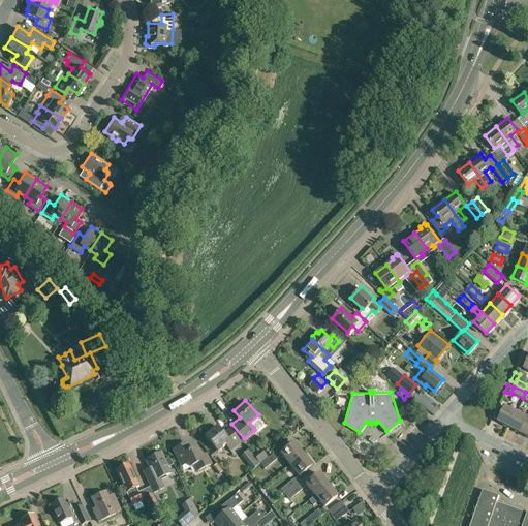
[(508,425),(516,410),(505,404),(497,419),(508,425)]
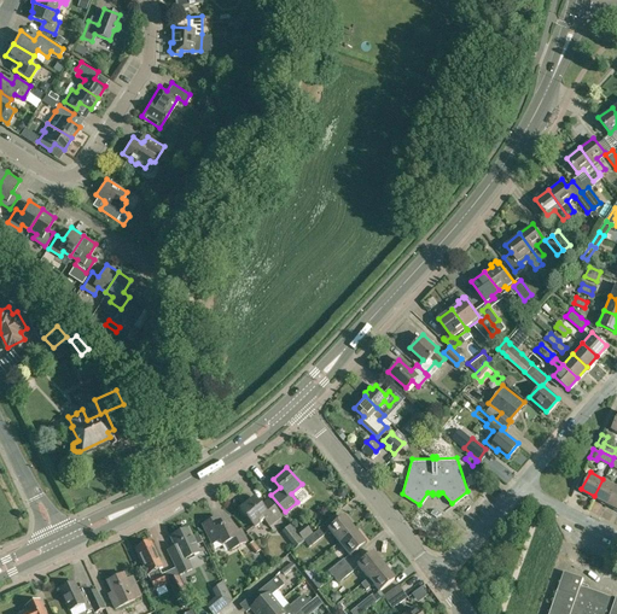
[(616,485),(603,479),(594,496),(607,503),(616,485)]
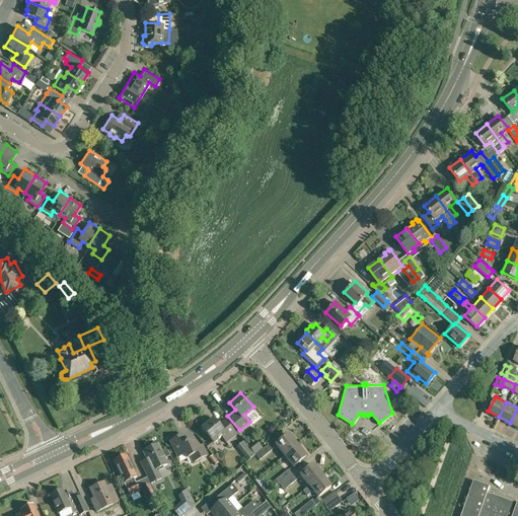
[(207,447),(213,442),(213,441),(221,434),(225,440),(235,432),(223,418),(217,423),(212,417),(200,426),(211,439),(205,443),(207,447)]
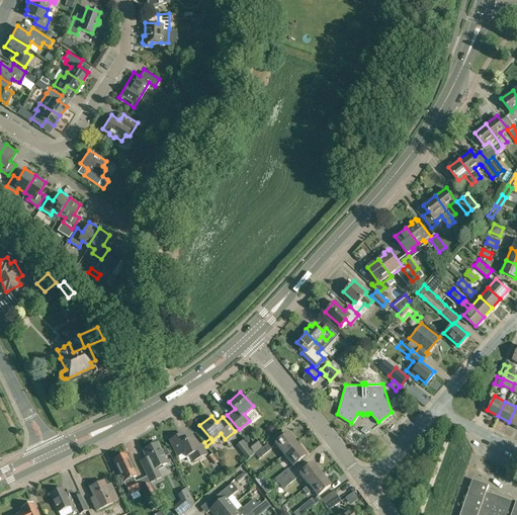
[(283,452),(296,442),(286,431),(274,441),(283,452)]
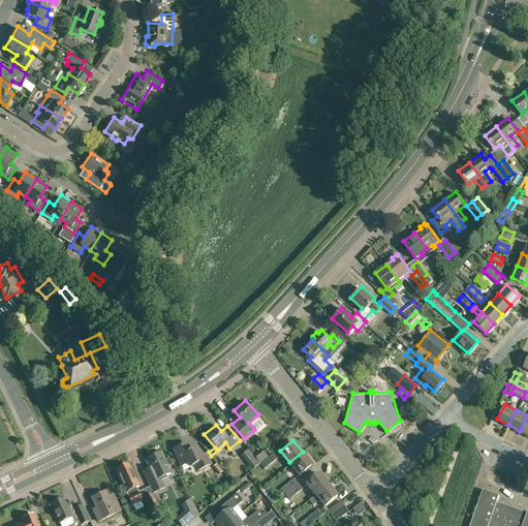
[(195,469),(210,462),(205,452),(200,455),(195,444),(187,450),(183,441),(172,447),(180,464),(187,460),(189,465),(192,463),(195,469)]
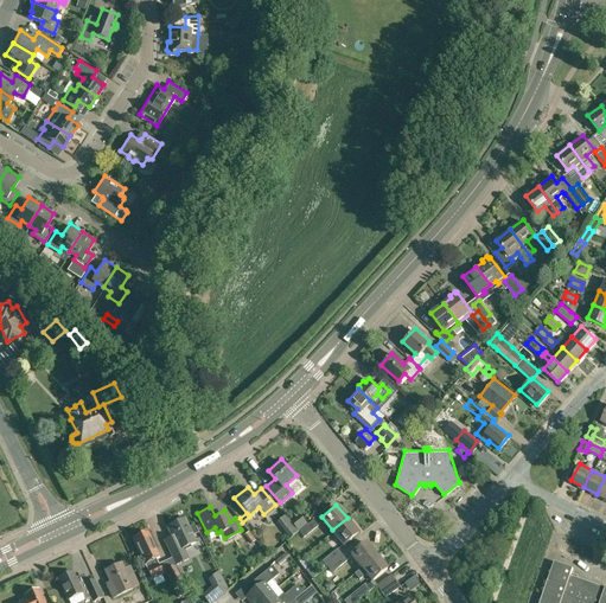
[(297,530),(306,521),(298,512),(289,520),(297,530)]
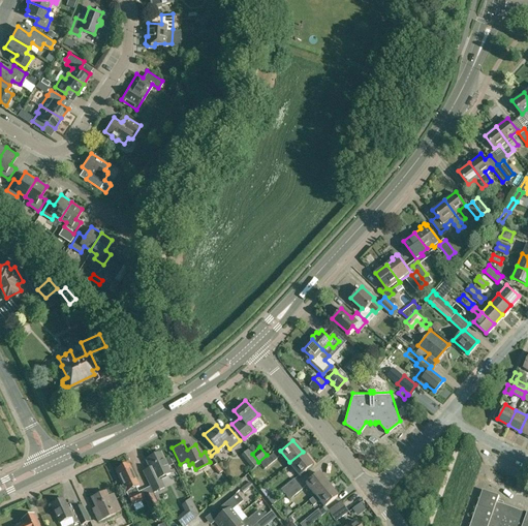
[(158,476),(173,469),(172,466),(168,468),(159,451),(145,458),(151,469),(144,472),(153,490),(163,486),(158,476)]
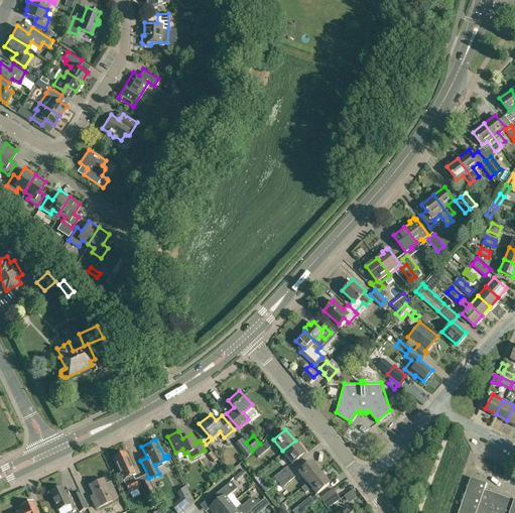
[(269,444),(265,439),(253,450),(257,455),(269,444)]
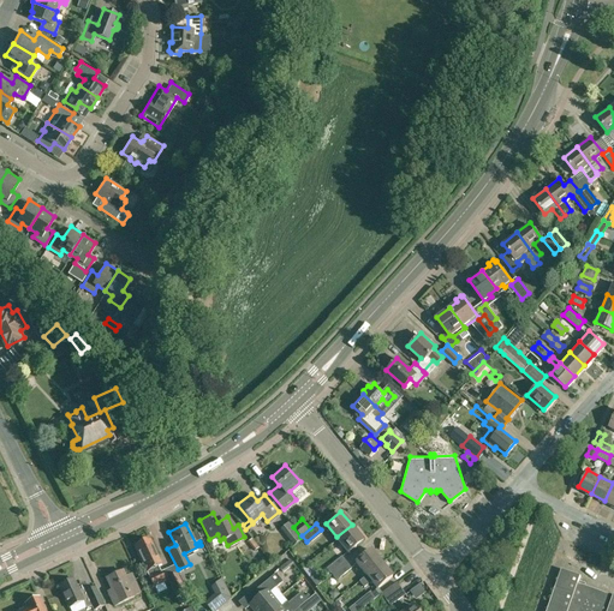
[(352,525),(337,537),(347,550),(362,538),(352,525)]
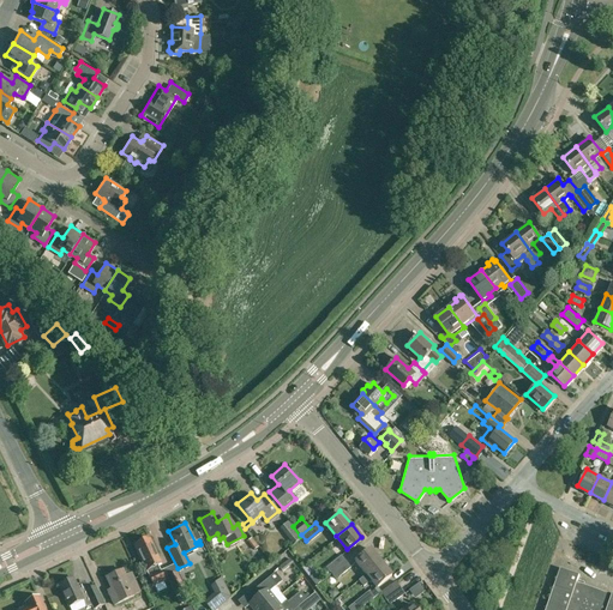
[(152,583),(164,577),(154,555),(157,554),(148,536),(132,543),(142,561),(152,583)]
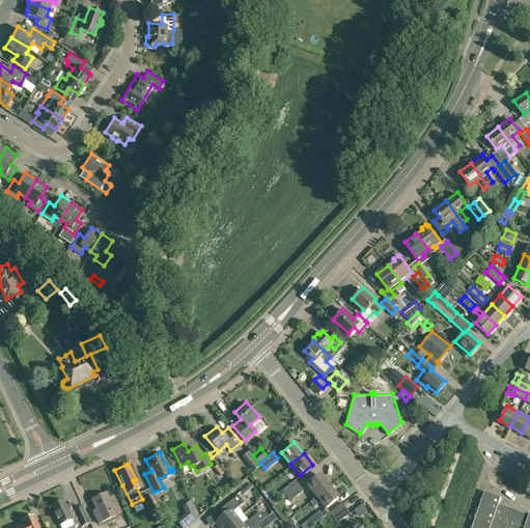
[(315,495),(329,484),(319,473),(306,483),(315,495)]
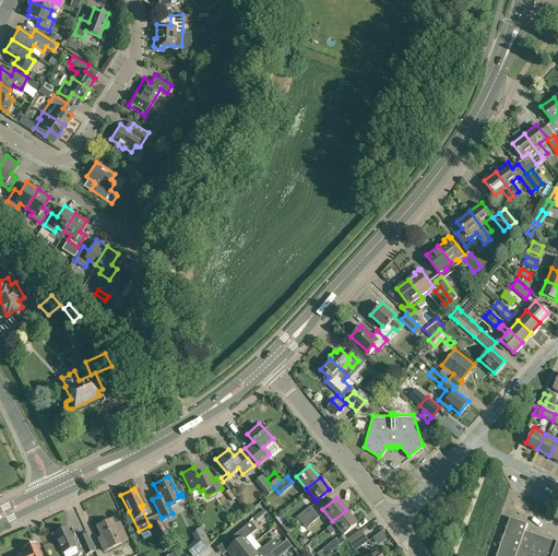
[(300,520),(313,509),(309,504),(296,515),(300,520)]
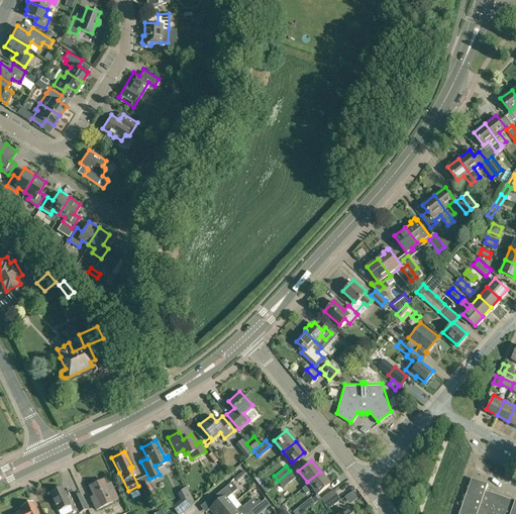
[(242,469),(234,476),(237,480),(244,473),(246,476),(247,475),(242,469)]
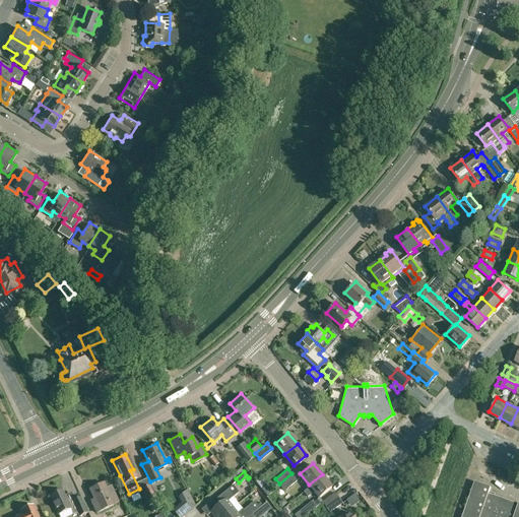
[(292,473),(279,483),(283,489),(296,478),(292,473)]
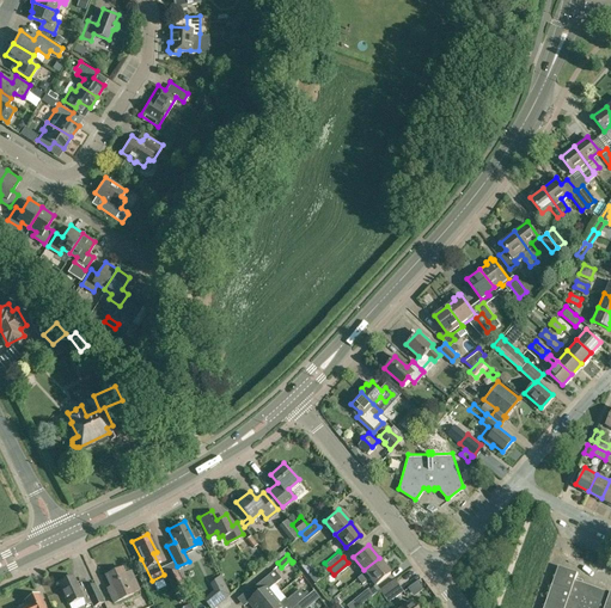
[(379,558),(364,570),(356,576),(361,582),(368,576),(373,582),(374,583),(390,571),(379,558)]
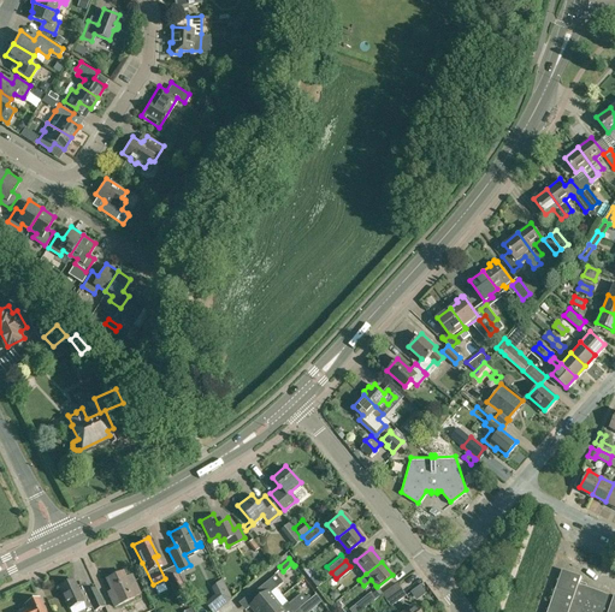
[(614,611),(614,593),(613,594),(578,582),(580,574),(561,568),(555,586),(545,611),(614,611)]
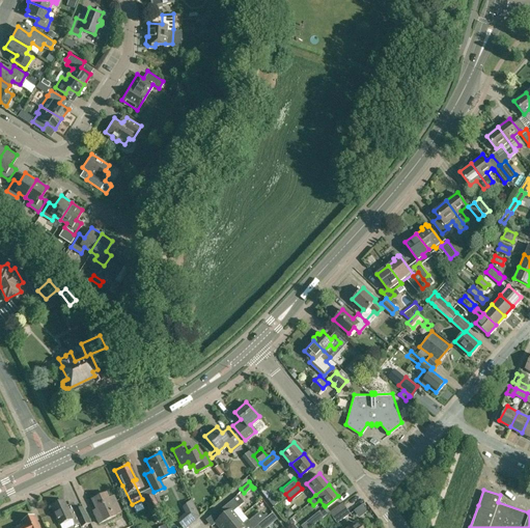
[(115,512),(119,510),(112,495),(108,497),(105,492),(91,498),(96,510),(93,512),(98,521),(115,513),(115,512)]
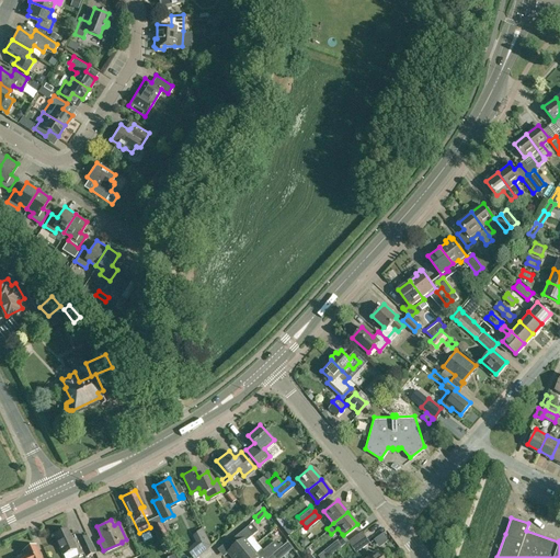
[(161,546),(171,542),(161,521),(151,525),(161,546)]
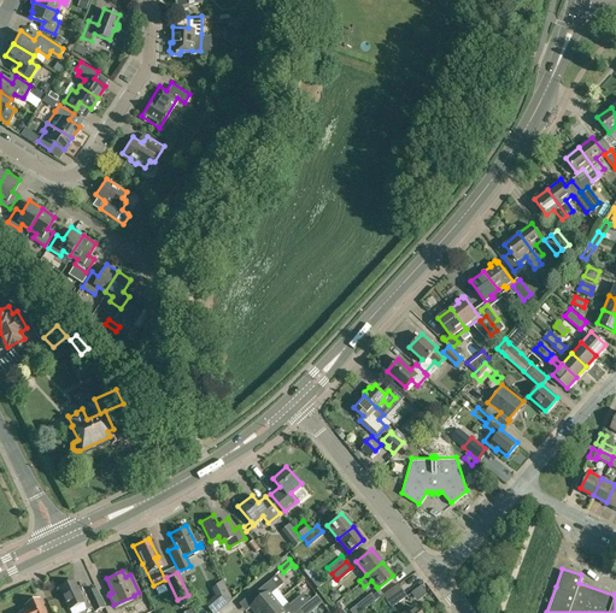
[(256,612),(257,612),(275,599),(269,591),(282,581),(275,572),(253,590),(258,596),(248,603),(256,612)]
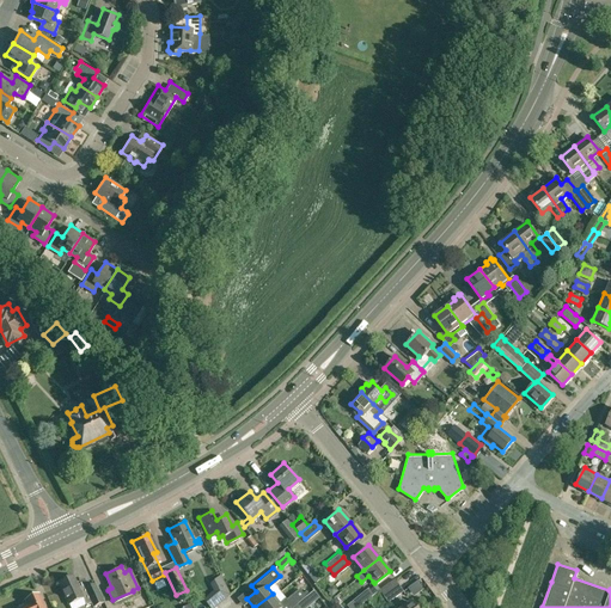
[(95,582),(87,585),(79,589),(72,573),(57,579),(68,602),(81,595),(85,603),(90,601),(92,606),(103,600),(95,582)]
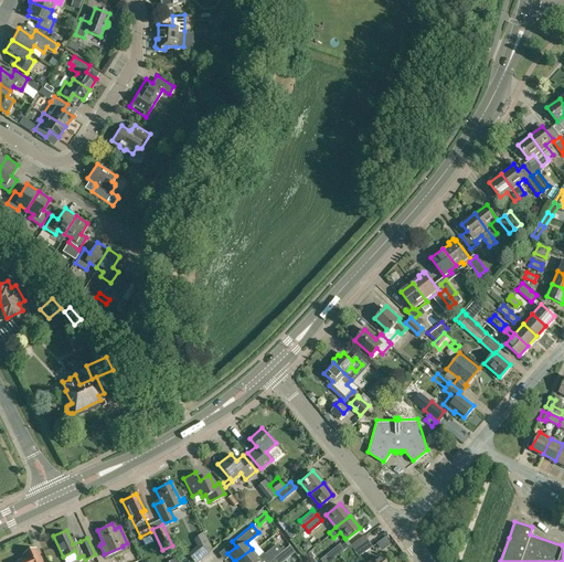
[(194,549),(189,553),(194,560),(198,557),(210,547),(202,531),(195,537),(199,544),(194,549)]
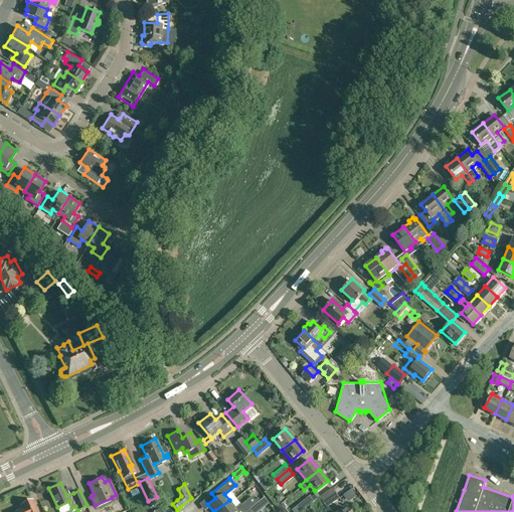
[(331,486),(318,495),(322,500),(335,491),(331,486)]
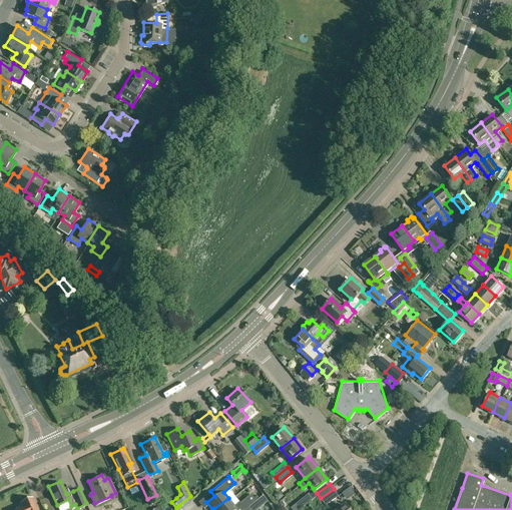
[(314,489),(313,488),(296,502),(300,507),(317,493),(314,489)]
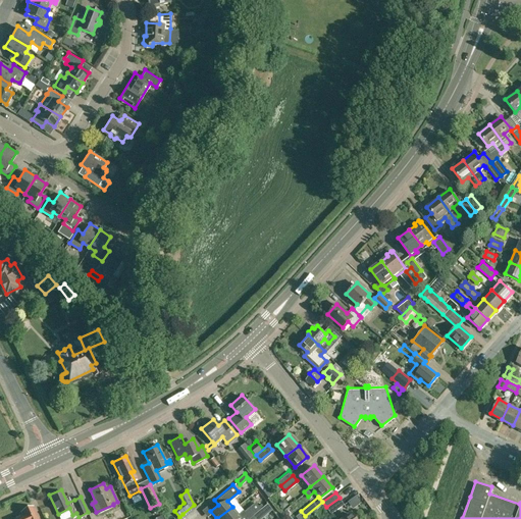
[(343,503),(340,498),(326,507),(329,512),(343,503)]
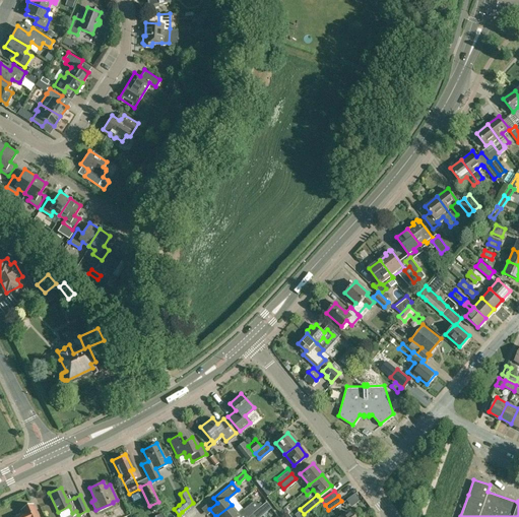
[(232,505),(216,516),(244,516),(251,511),(253,510),(255,508),(261,504),(262,503),(260,501),(258,501),(256,502),(253,499),(242,507),(241,506),(237,510),(232,505)]
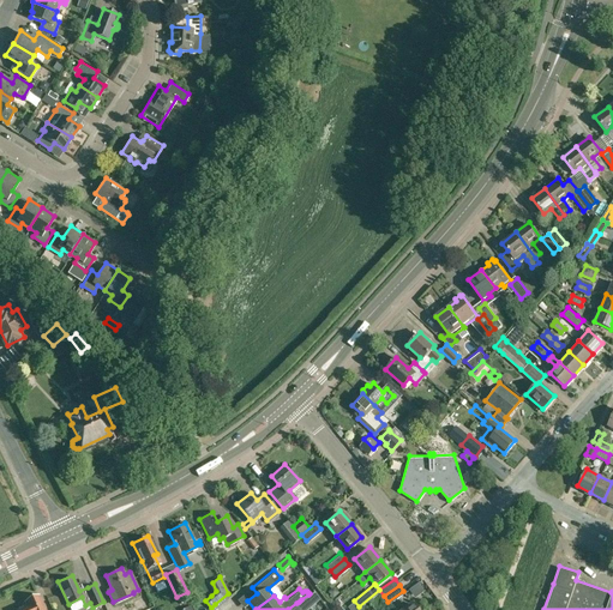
[(44,609),(38,595),(24,601),(26,605),(16,609),(44,609)]
